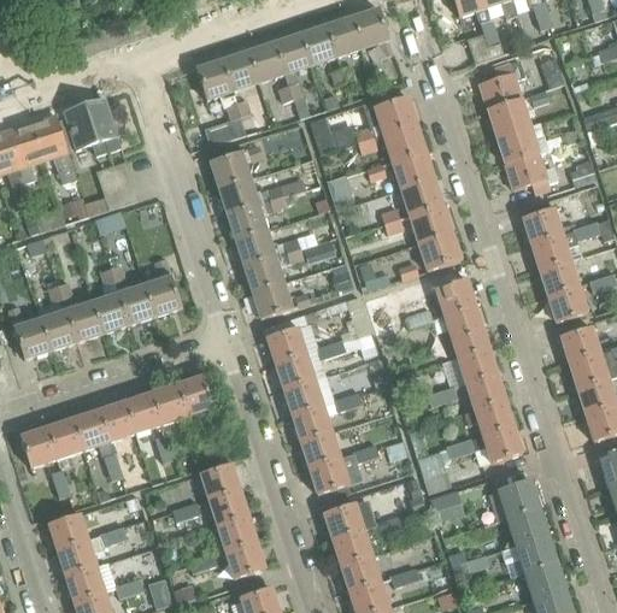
[(147,3),(146,0),(122,0),(124,11),(147,3)]
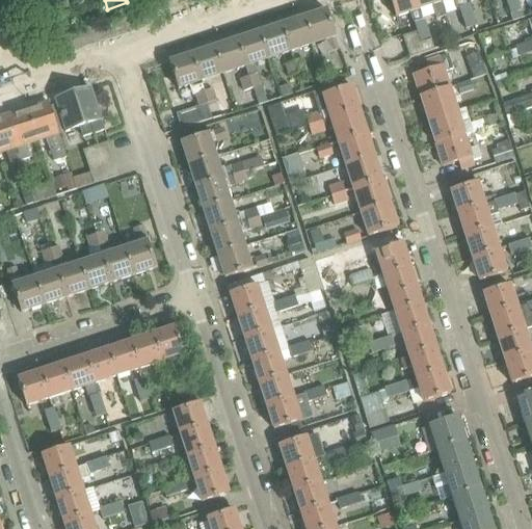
[(416,31),(427,27),(423,17),(422,18),(418,7),(416,0),(389,0),(395,16),(408,10),(413,22),(413,21),(416,31)]
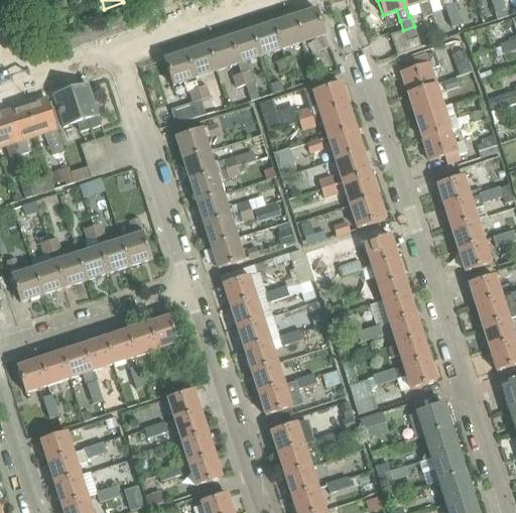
[(403,0),(405,7),(418,3),(422,16),(431,13),(427,0),(403,0)]
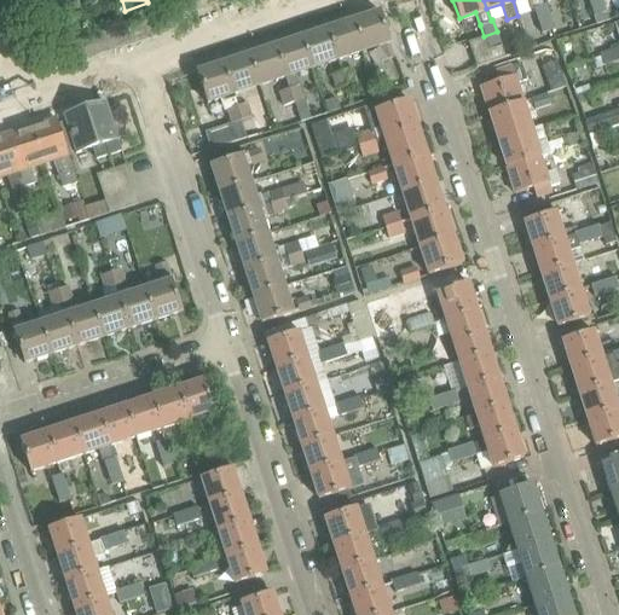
[(538,19),(551,15),(548,3),(545,3),(544,0),(513,0),(528,0),(531,7),(533,6),(538,19)]
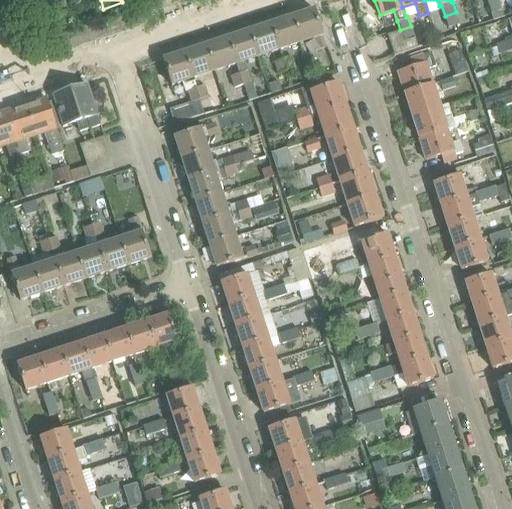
[(502,7),(500,0),(492,0),(489,1),(492,10),(502,7)]
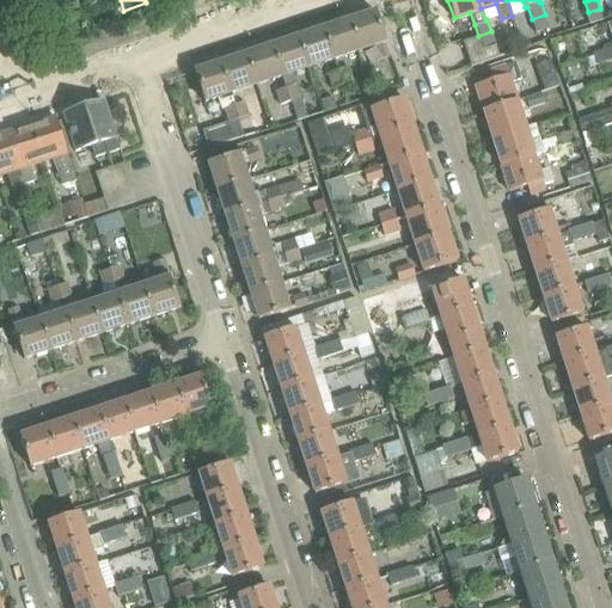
[(603,18),(600,8),(588,12),(592,22),(603,18)]
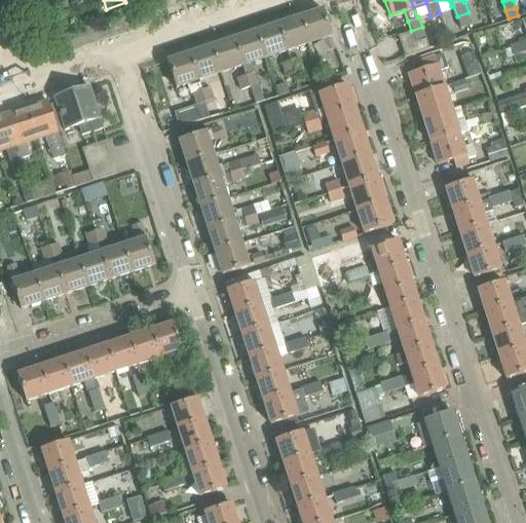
[(300,16),(307,38),(322,34),(327,49),(335,46),(323,8),(300,16)]
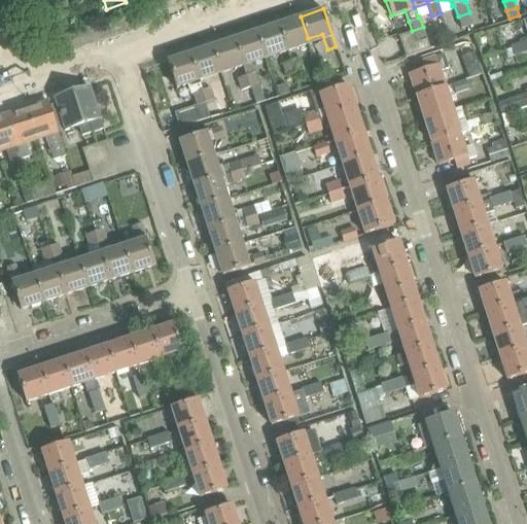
[(458,16),(461,27),(472,23),(469,12),(458,16)]
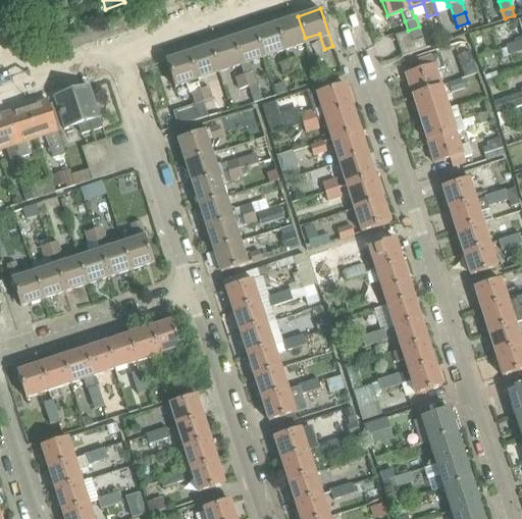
[(305,38),(298,16),(276,22),(284,49),(294,46),(292,42),(305,38)]
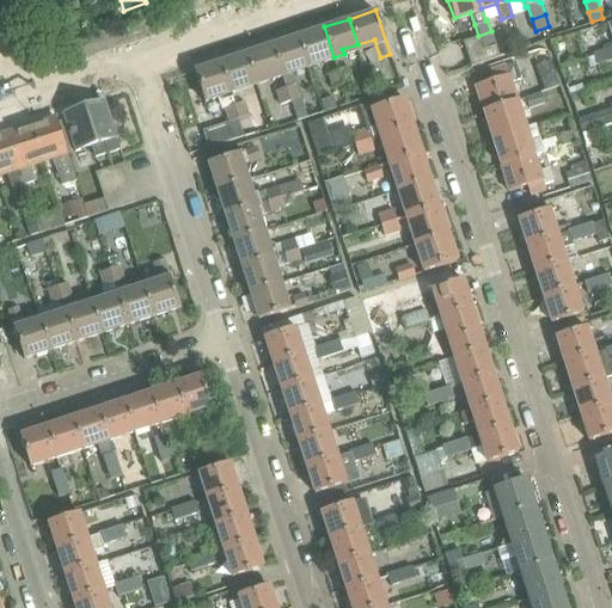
[(334,57),(324,26),(298,36),(306,61),(323,56),(324,60),(334,57)]
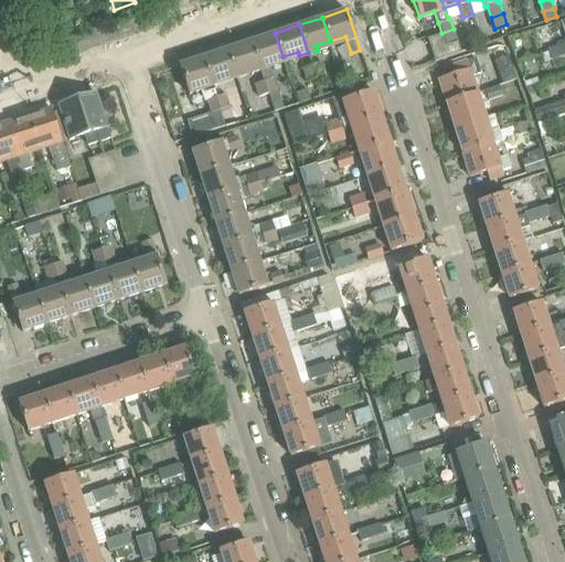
[(441,33),(446,44),(457,41),(454,29),(441,33)]
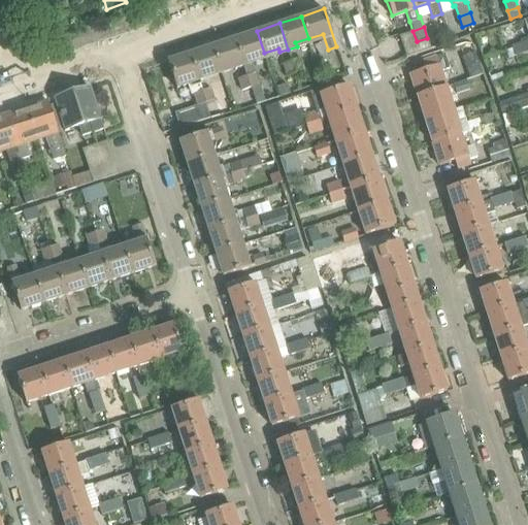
[(251,58),(264,53),(257,31),(235,37),(242,60),(248,73),(252,86),(259,83),(251,58)]
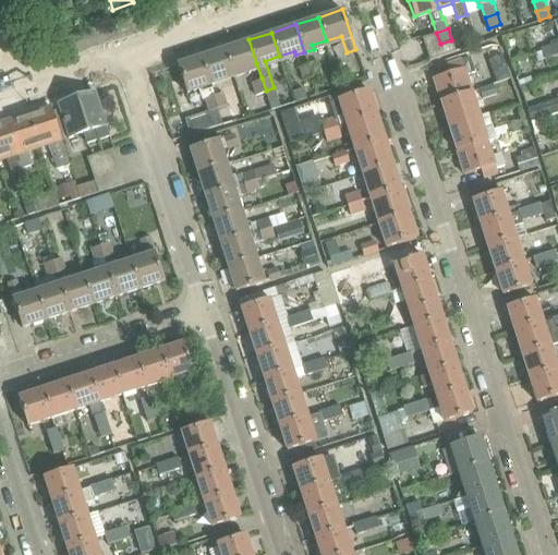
[(436,33),(422,37),(428,59),(455,50),(451,40),(440,44),(436,33)]
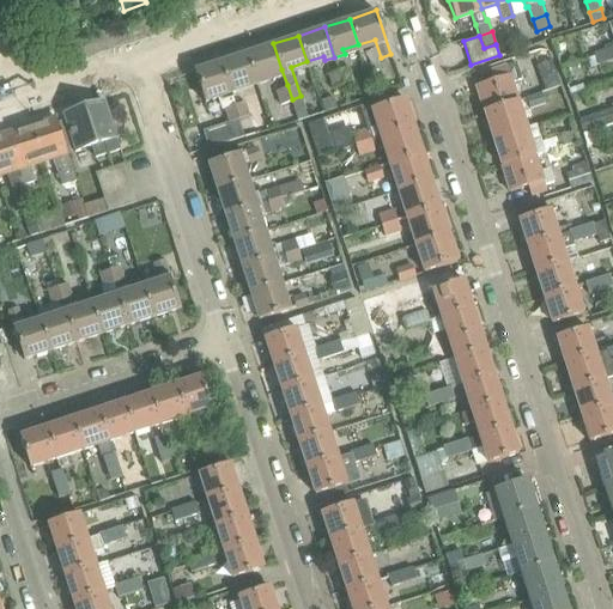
[(255,78),(281,69),(273,43),(247,52),(255,78)]
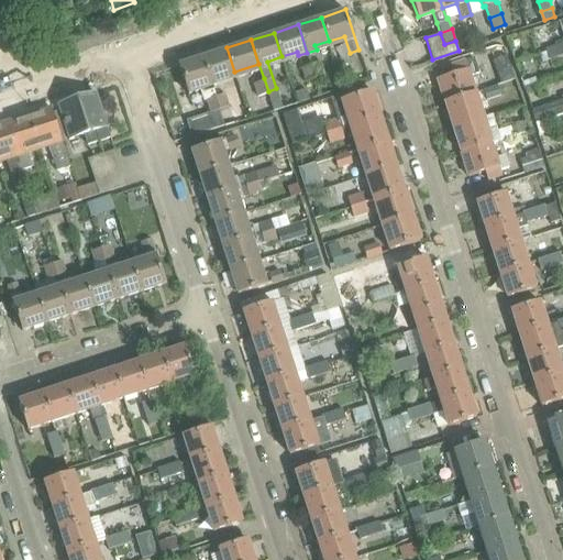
[(558,43),(547,47),(551,58),(562,54),(558,43)]
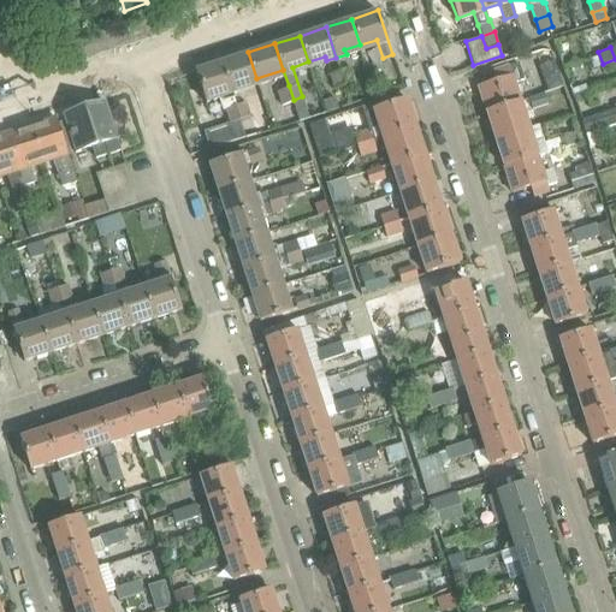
[(242,89),(241,84),(256,78),(248,52),(223,61),(231,87),(232,91),(242,89)]
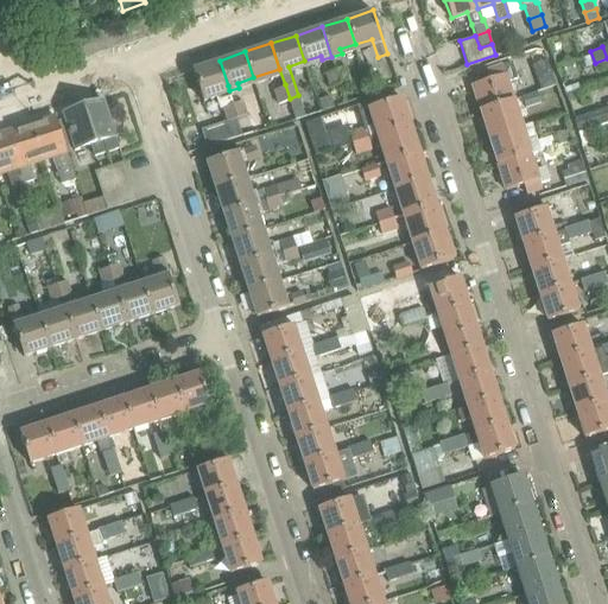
[(533,63),(542,89),(557,83),(549,57),(533,63)]
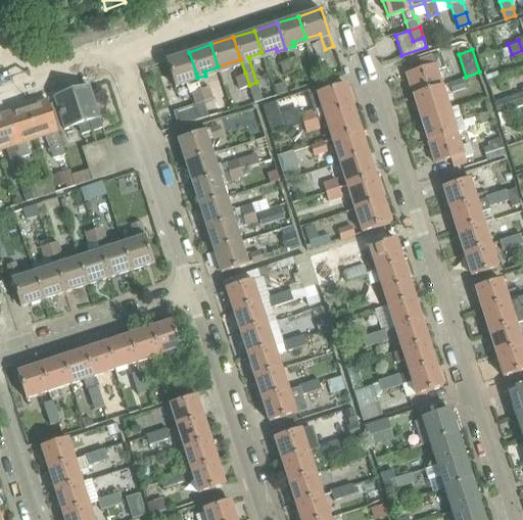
[(189,52),(165,59),(175,86),(186,82),(189,92),(191,91),(195,103),(204,100),(200,88),(197,78),(196,74),(189,52)]
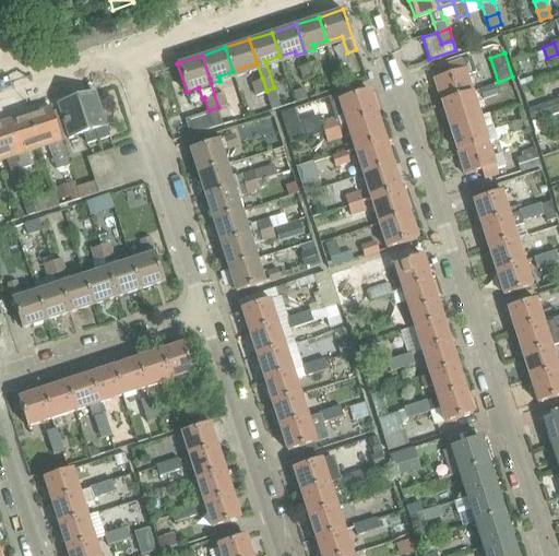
[(472,91),(466,73),(474,70),(470,56),(447,63),(450,72),(433,78),(441,101),(472,91)]
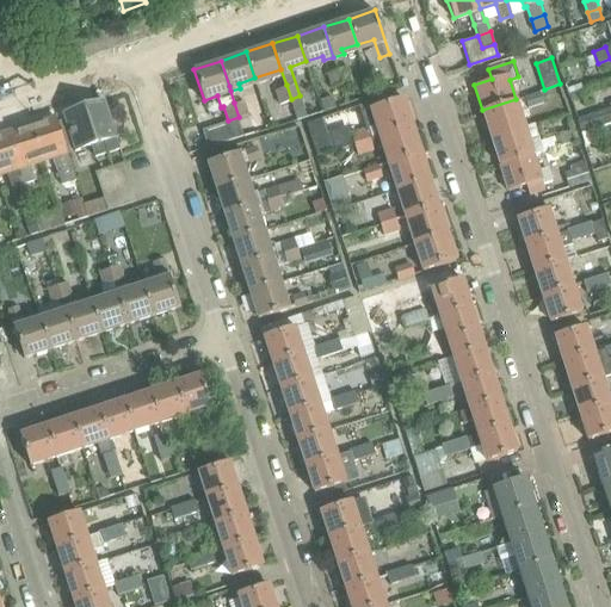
[(347,64),(338,68),(341,82),(352,79),(347,64)]
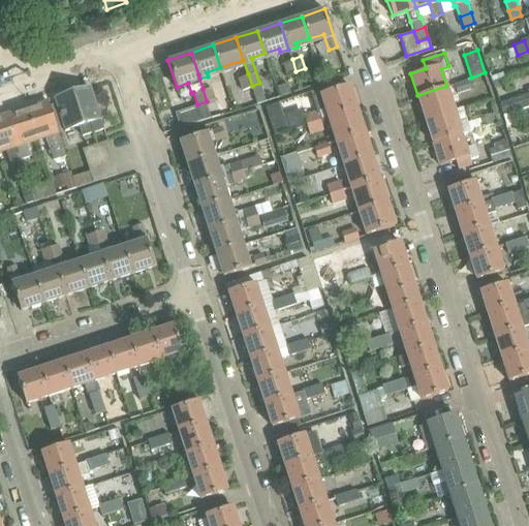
[(292,59),(283,62),(287,73),(296,71),(292,59)]
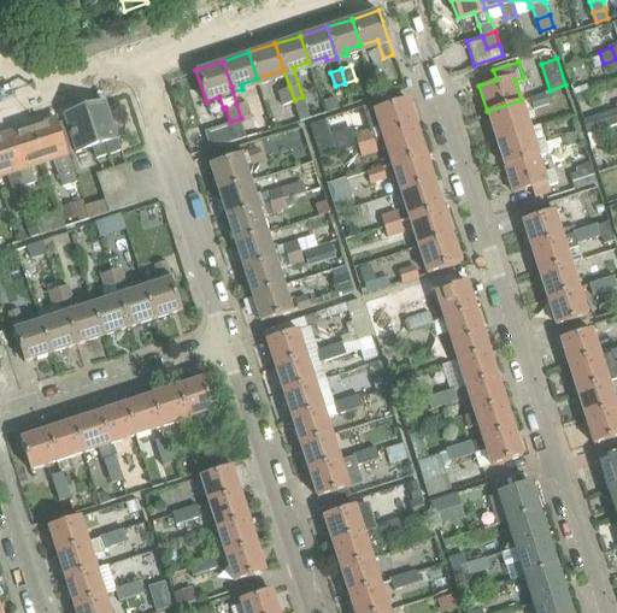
[(550,90),(546,92),(550,101),(570,95),(565,84),(550,90)]
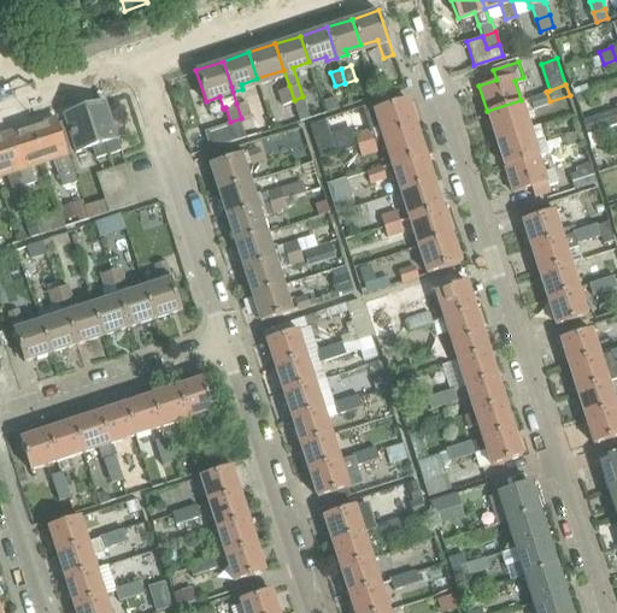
[(289,86),(278,89),(283,104),(294,100),(289,86)]
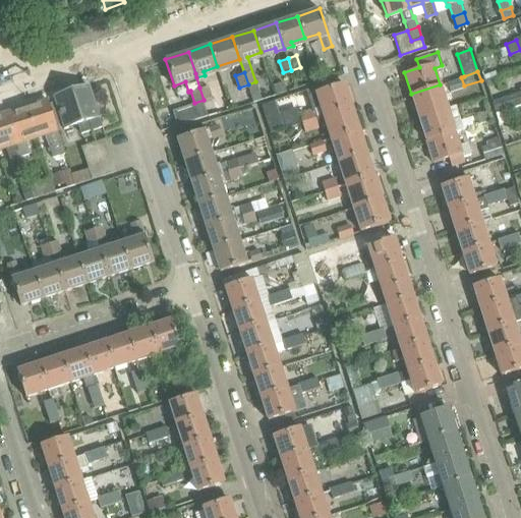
[(461,77),(440,84),(411,94),(419,116),(447,108),(443,96),(451,93),(450,91),(464,85),(461,77)]
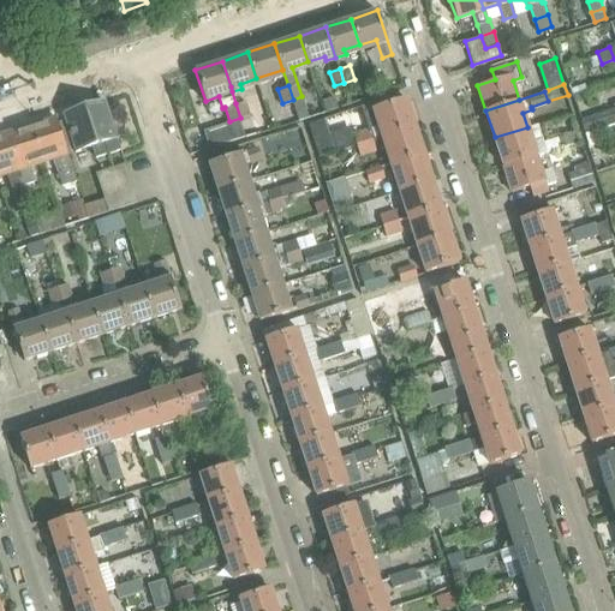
[(335,95),(322,99),(326,109),(336,106),(339,106),(335,95)]
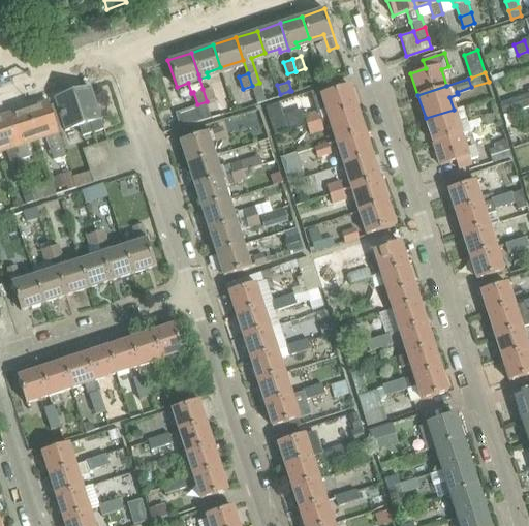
[(336,82),(311,90),(312,95),(328,90),(337,87),(336,82)]
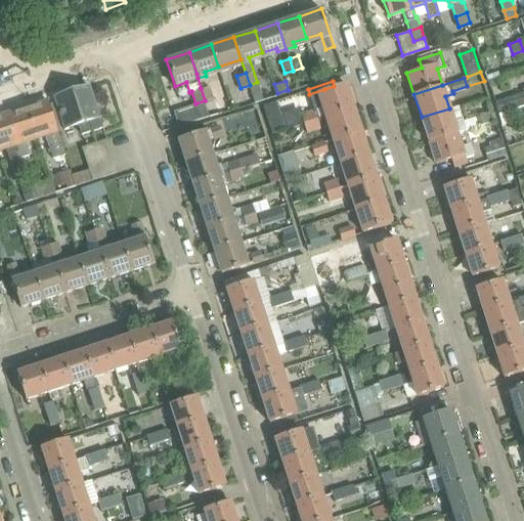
[(257,82),(250,85),(255,100),(262,98),(257,82)]
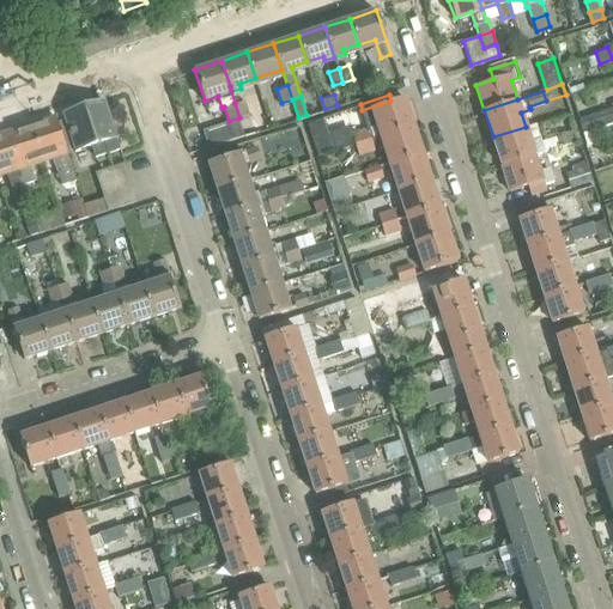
[(371,139),(381,136),(413,126),(404,97),(390,101),(380,104),(362,110),(368,127),(352,132),(356,144),(371,139)]
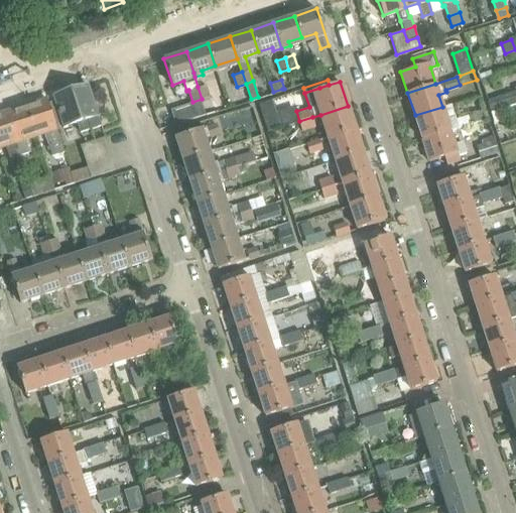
[(53,95),(54,100),(62,122),(63,126),(77,121),(80,131),(100,124),(87,84),(53,95)]
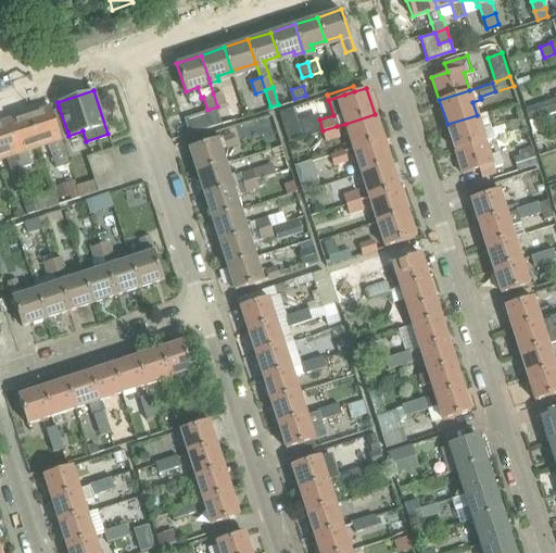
[(222,90),(213,93),(217,107),(226,103),(222,90)]
